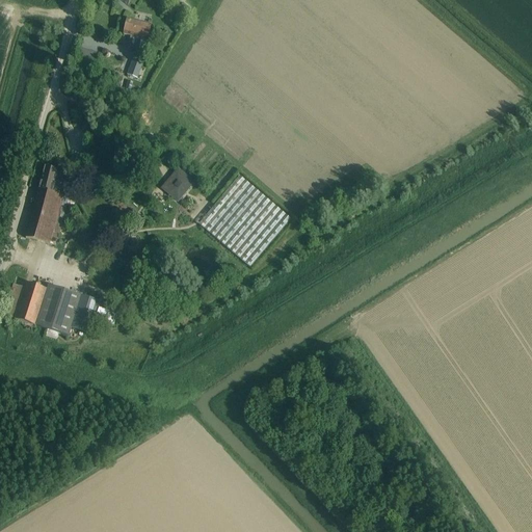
[(183,3),(180,7),(186,14),(190,9),(183,3)]
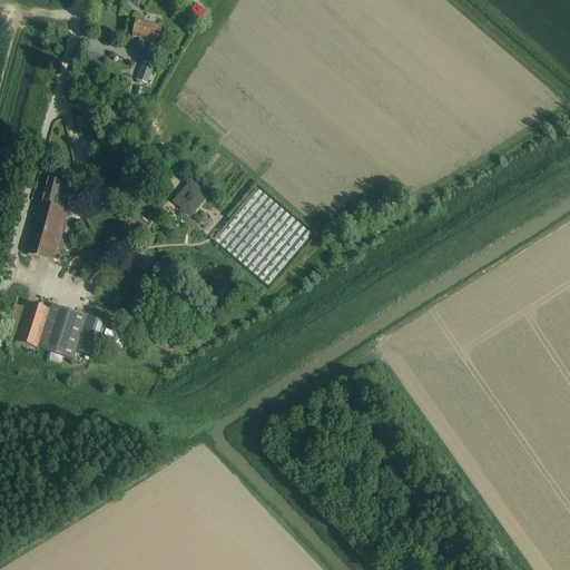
[(158,42),(161,26),(137,20),(133,37),(158,42)]
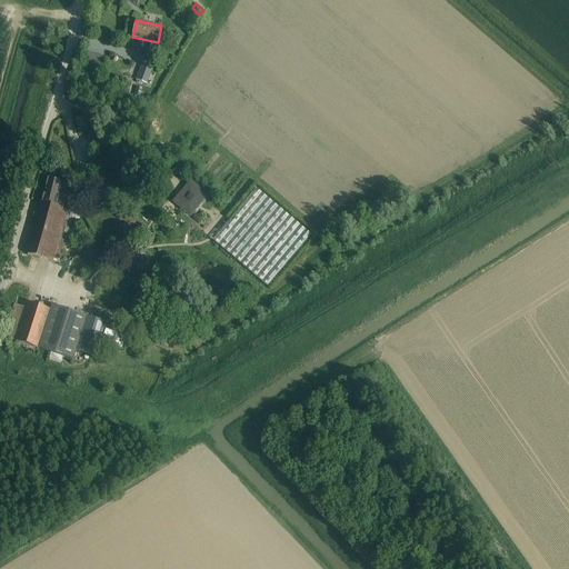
[(142,62),(136,80),(147,85),(153,67),(142,62)]
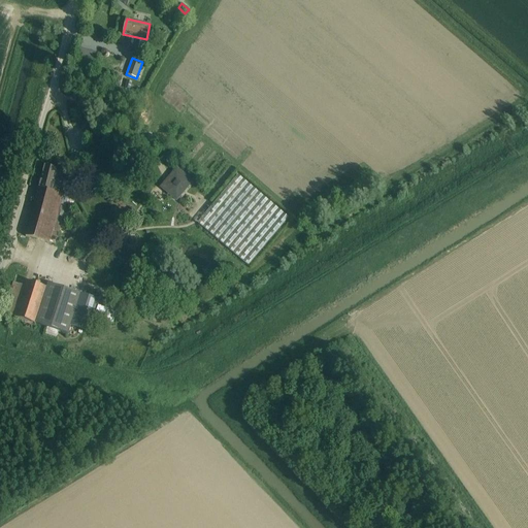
[(26,236),(46,242),(55,244),(58,232),(60,225),(65,208),(72,210),(75,198),(68,196),(55,192),(58,180),(61,182),(63,172),(61,171),(61,170),(44,166),(41,177),(39,179),(38,183),(39,185),(26,236)]
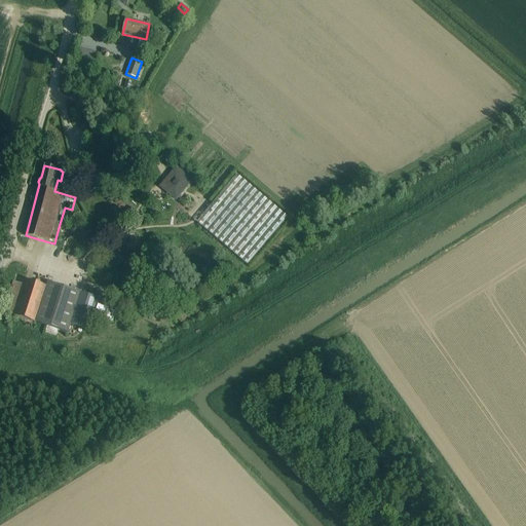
[(171,173),(159,186),(176,200),(187,187),(193,180),(176,165),(171,173)]
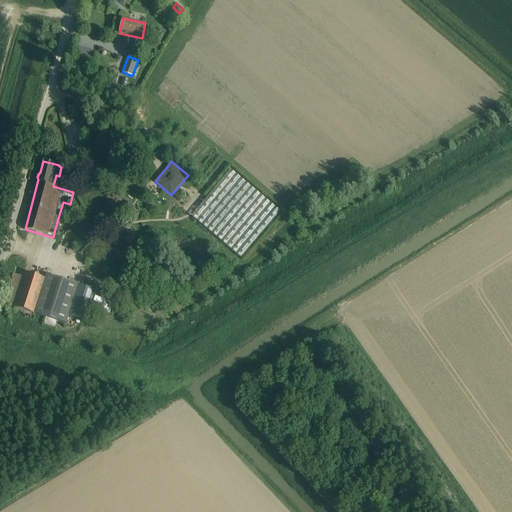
[(241,257),(253,243),(280,211),(231,170),(192,215),(241,257)]
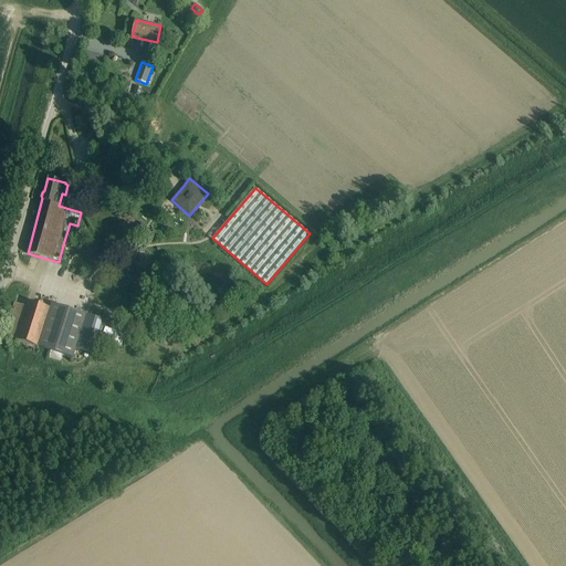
[(9,337),(50,350),(62,313),(63,307),(51,303),(50,308),(33,303),(28,301),(25,306),(19,304),(9,337)]
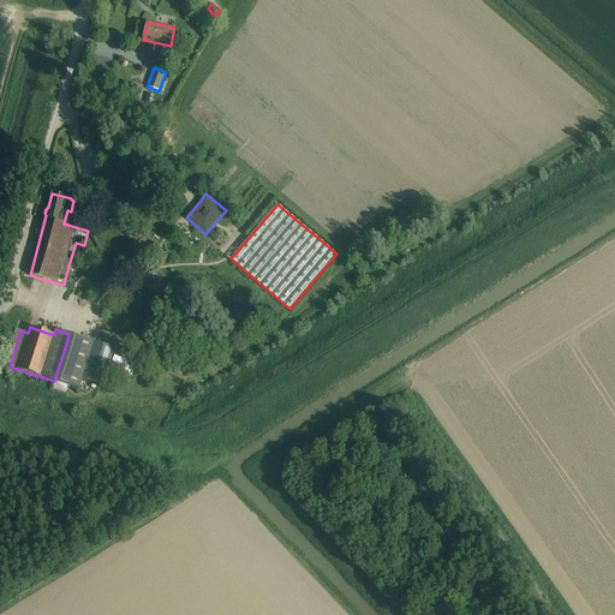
[(67,340),(54,381),(79,389),(82,380),(88,381),(106,387),(111,370),(131,377),(136,364),(119,358),(121,351),(96,342),(69,334),(67,340)]
